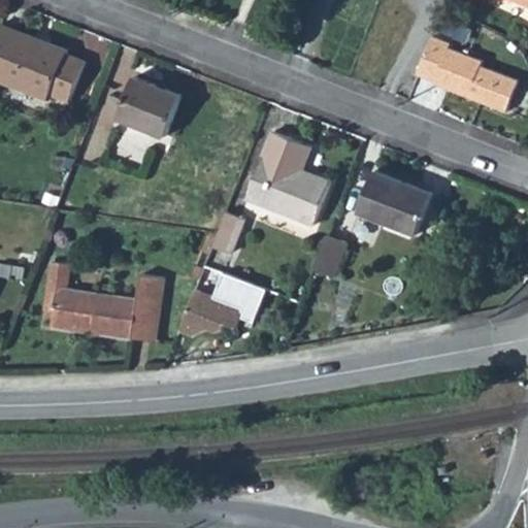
[(0,25),(0,79),(47,99),(51,93),(70,100),(85,62),(66,55),(67,51),(0,25)]
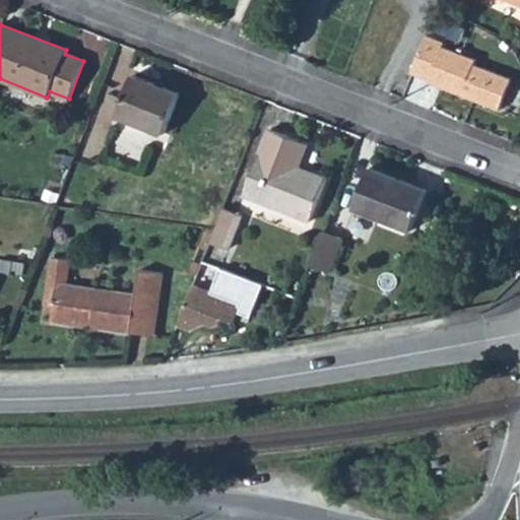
[(443,42),(426,35),(410,72),(428,78),(427,80),(453,91),(463,86),(468,96),(499,109),(510,78),(473,64),(475,59),(442,46),(443,42)]
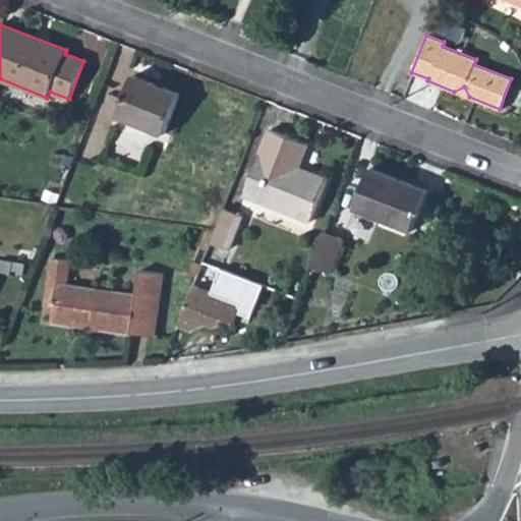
[(132,75),(116,115),(163,133),(178,94),(132,75)]
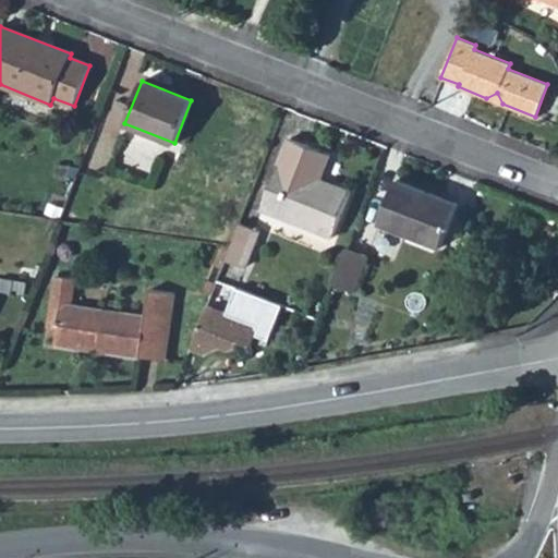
[(289,140),(262,208),(332,237),(350,192),(320,180),(329,156),(289,140)]
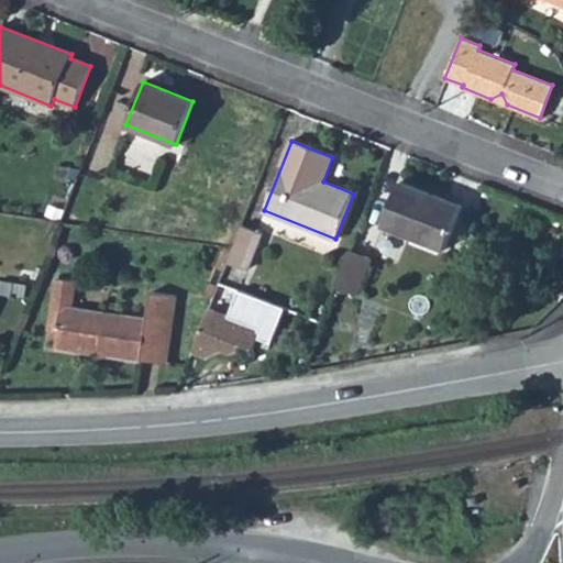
[(55,166),(54,177),(69,179),(72,168),(55,166)]
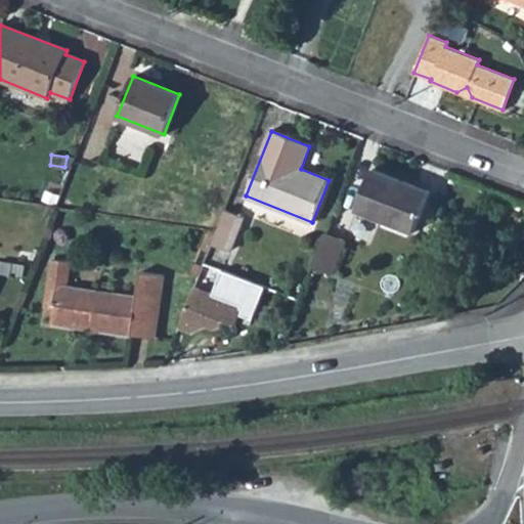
[(373,169),(356,209),(413,231),(429,191),(373,169)]
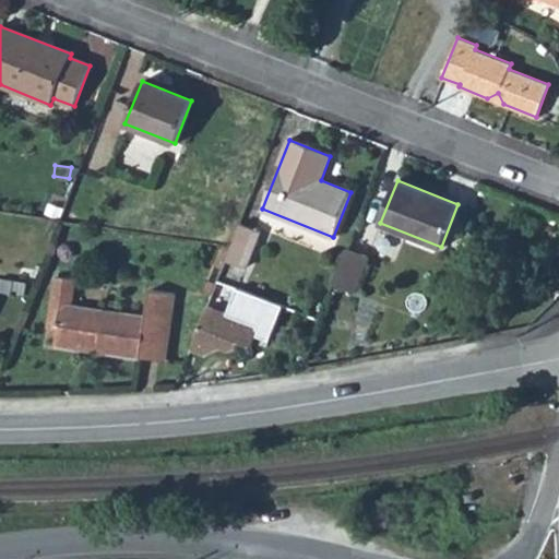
[(229,246),(225,259),(245,266),(259,232),(238,223),(229,246)]
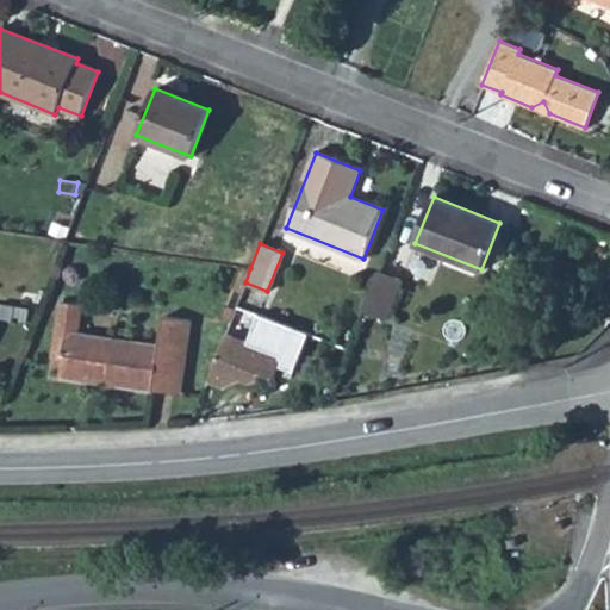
[(378,272),(363,309),(384,317),(399,279),(378,272)]
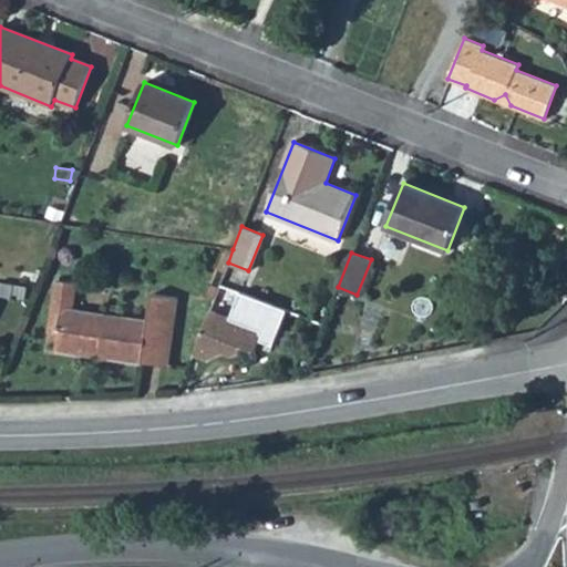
[(55,351),(80,354),(80,350),(100,353),(100,357),(165,367),(175,298),(152,295),(147,322),(71,310),(74,284),(55,281),(48,332),(58,334),(55,351)]
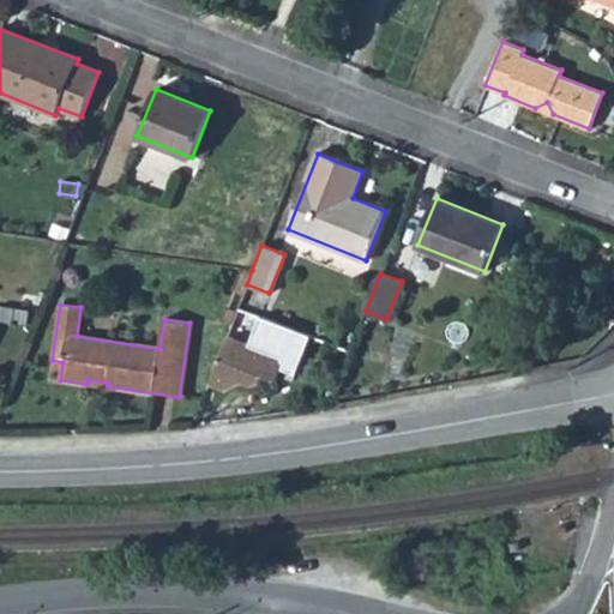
[(311,335),(259,315),(248,344),(227,336),(209,383),(223,389),(230,386),(234,378),(251,385),(259,381),(262,375),(275,380),(280,368),(295,374),(311,335)]
